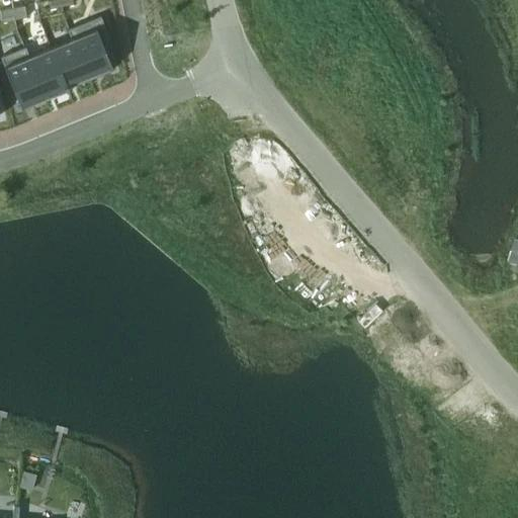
[(60,0),(49,0),(48,0),(50,8),(62,6),(60,0)]
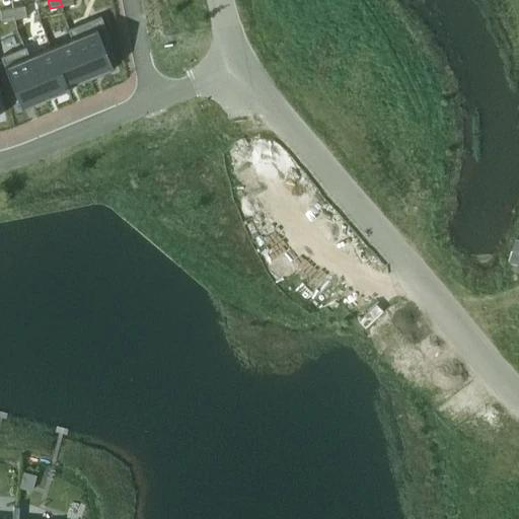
[(24,5),(12,7),(12,9),(14,15),(25,13),(24,5)]
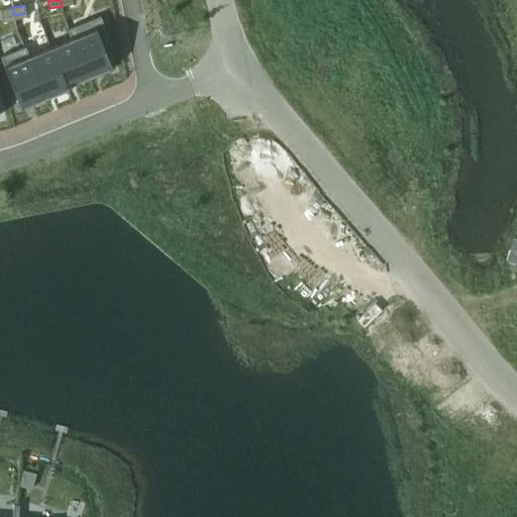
[(100,15),(67,29),(71,38),(87,77),(109,68),(110,71),(113,70),(104,46),(109,44),(110,47),(113,46),(100,15)]
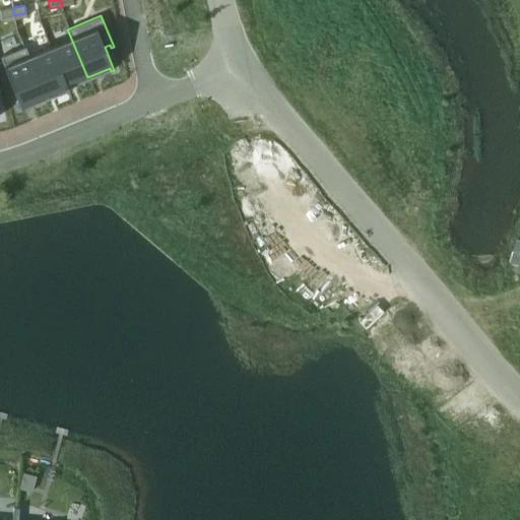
[(71,39),(51,48),(67,88),(69,88),(68,85),(87,77),(71,39)]
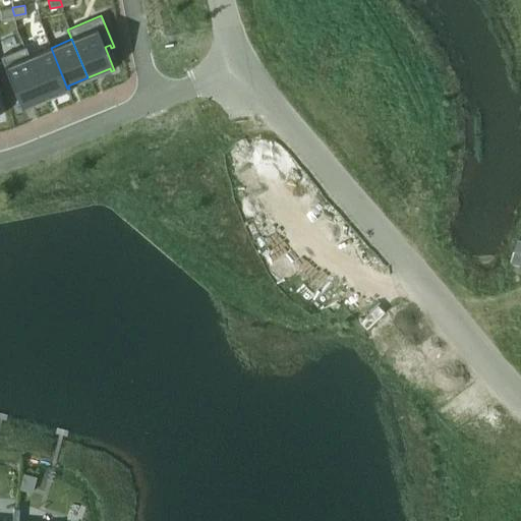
[(24,47),(0,57),(21,108),(24,107),(22,104),(43,96),(44,99),(45,98),(29,57),(24,47)]
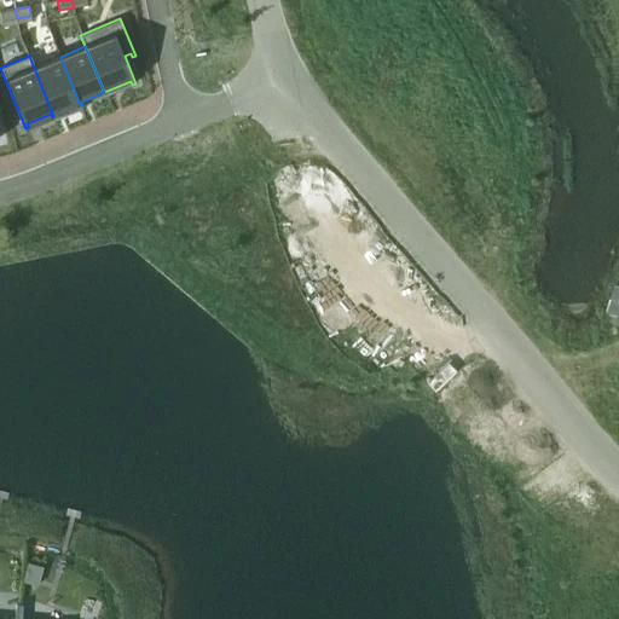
[(61,57),(34,68),(53,116),(56,116),(55,113),(77,103),(79,106),(80,105),(61,57)]
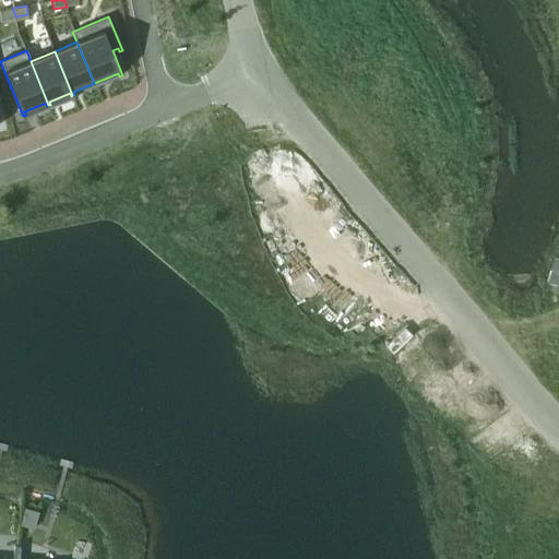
[(34,527),(38,511),(25,508),(21,524),(34,527)]
